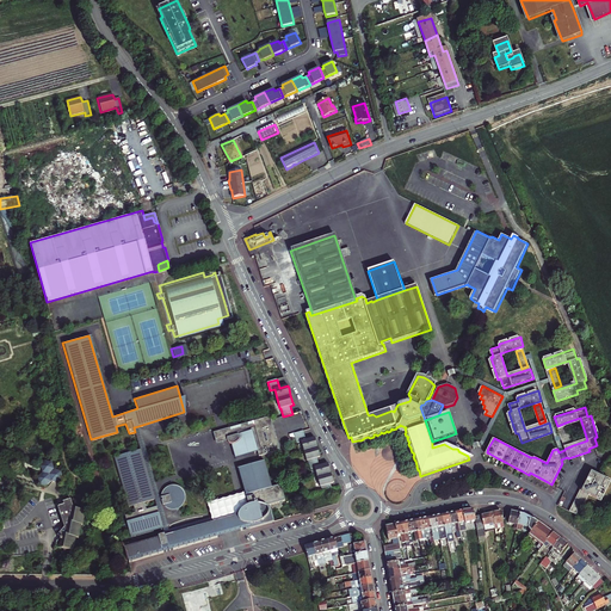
[(281,451),(271,417),(214,433),(216,444),(228,440),(228,442),(228,443),(229,443),(229,444),(230,444),(232,444),(235,458),(258,452),(259,457),(281,451)]
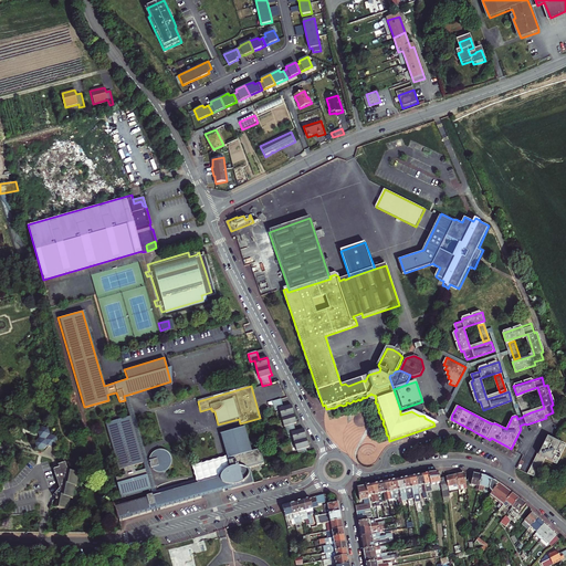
[(128,395),(124,396),(125,400),(129,415),(143,461),(145,468),(152,488),(155,498),(197,485),(196,480),(158,491),(128,395)]
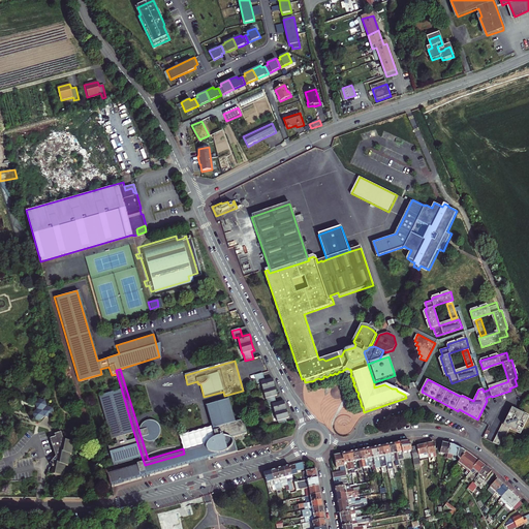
[(496,384),(491,369),(485,370),(490,385),(496,384)]
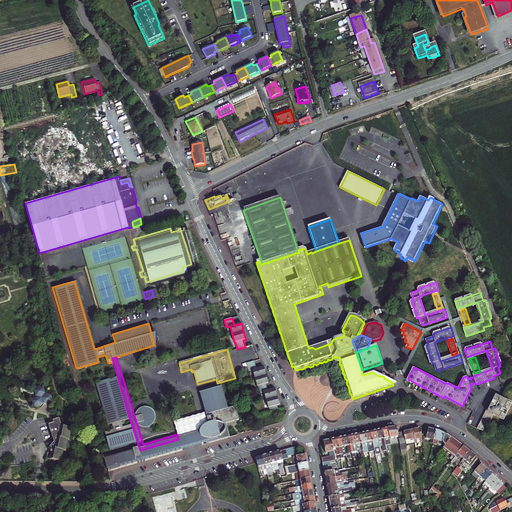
[(258,386),(260,393),(263,392),(268,391),(265,384),(268,383),(267,380),(264,369),(264,367),(256,369),(254,361),(246,363),(249,371),(252,370),(257,386),(258,386)]
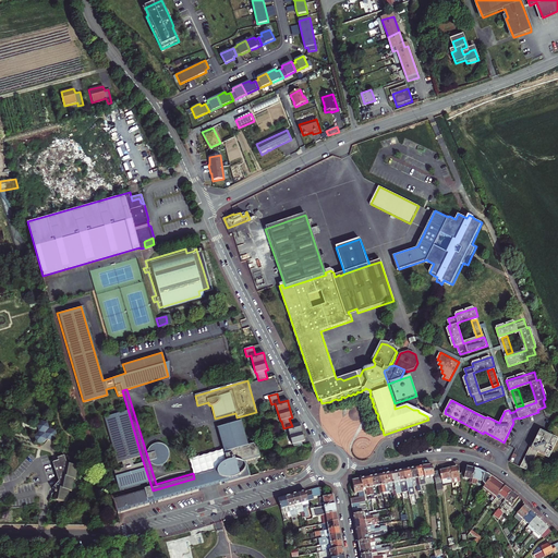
[(411,398),(395,403),(395,409),(405,405),(413,410),(419,402),(411,398)]
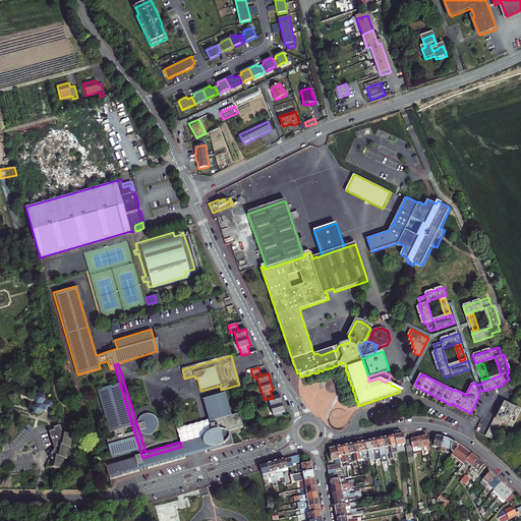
[(96,389),(109,431),(117,428),(119,435),(106,439),(112,457),(139,449),(133,430),(125,432),(123,427),(131,424),(119,382),(96,389)]
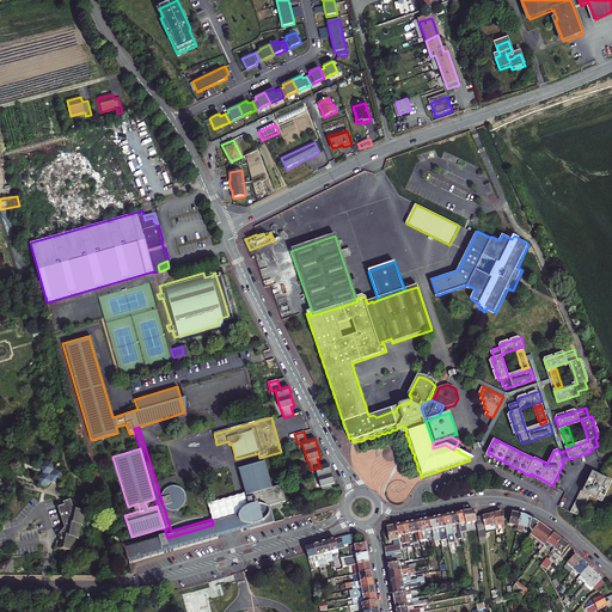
[(59,471),(53,469),(50,463),(44,460),(38,465),(41,473),(36,478),(37,484),(44,487),(50,482),(56,483),(61,478),(59,471)]
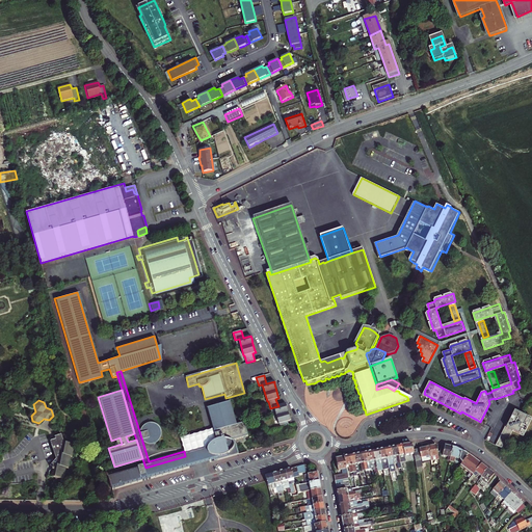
[(231,401),(207,408),(216,441),(215,441),(212,442),(212,443),(211,443),(211,444),(210,444),(210,445),(209,445),(209,446),(208,447),(208,448),(207,448),(207,449),(207,450),(207,451),(207,452),(208,452),(208,453),(209,453),(209,454),(210,455),(211,455),(211,456),(212,456),(213,456),(214,456),(214,457),(215,457),(216,458),(216,460),(239,454),(235,441),(248,436),(244,423),(237,425),(231,401)]
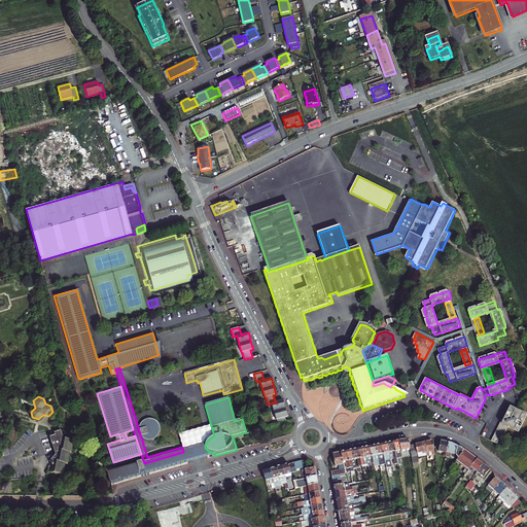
[(277,420),(278,423),(286,421),(285,419),(285,417),(287,417),(287,415),(285,409),(284,403),(283,399),(276,402),(271,403),(274,412),(276,420),(277,420)]
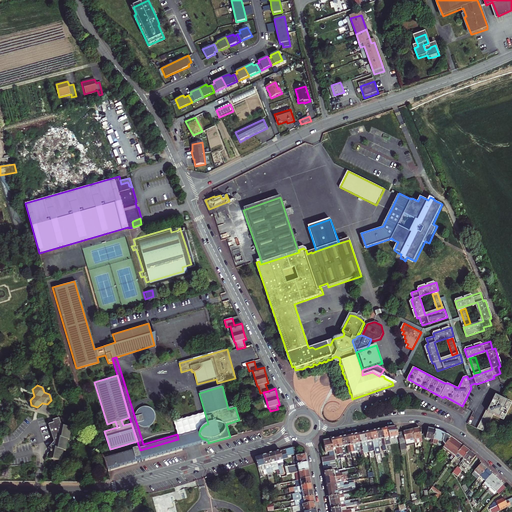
[(490,407),(488,406),(485,413),(478,428),(485,432),(493,414),(504,419),(511,403),(498,396),(497,397),(495,396),(490,407)]
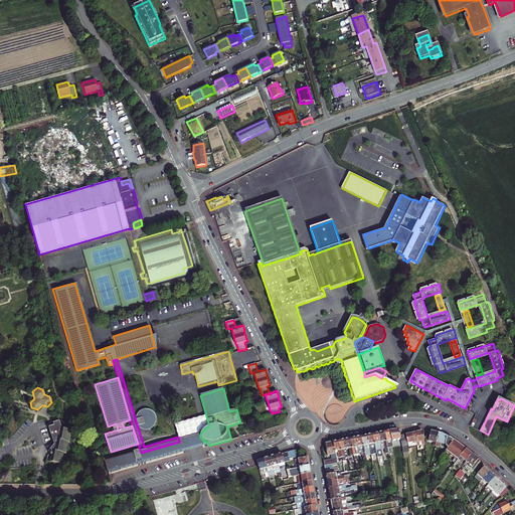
[(135,417),(136,417),(138,423),(137,423),(138,424),(138,425),(139,425),(139,426),(140,426),(141,427),(142,427),(143,427),(144,428),(145,428),(146,428),(147,428),(148,428),(148,427),(149,427),(150,427),(151,426),(152,426),(153,425),(154,424),(154,423),(155,423),(155,422),(156,421),(156,420),(156,419),(156,418),(156,417),(156,416),(156,415),(156,414),(155,413),(155,412),(154,411),(154,410),(153,410),(152,409),(151,408),(150,408),(150,407),(149,407),(148,407),(147,407),(146,407),(145,407),(144,407),(143,407),(142,407),(141,408),(140,408),(140,409),(139,409),(139,410),(138,410),(137,411),(137,412),(136,413),(136,414),(135,415),(135,416),(135,417)]
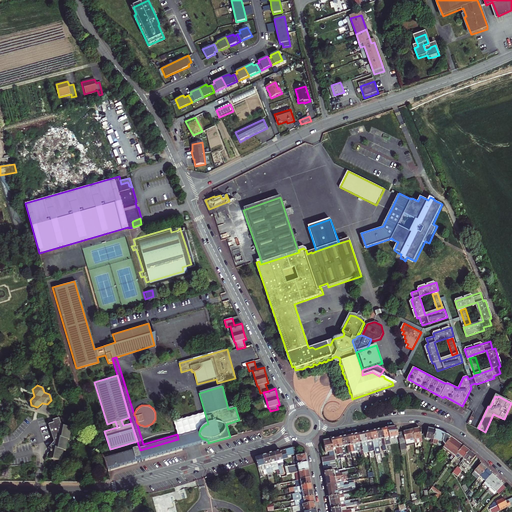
[(62,426),(59,419),(53,421),(54,423),(49,425),(54,442),(48,449),(50,451),(48,454),(47,459),(61,462),(64,451),(66,451),(68,440),(70,441),(72,429),(62,426)]
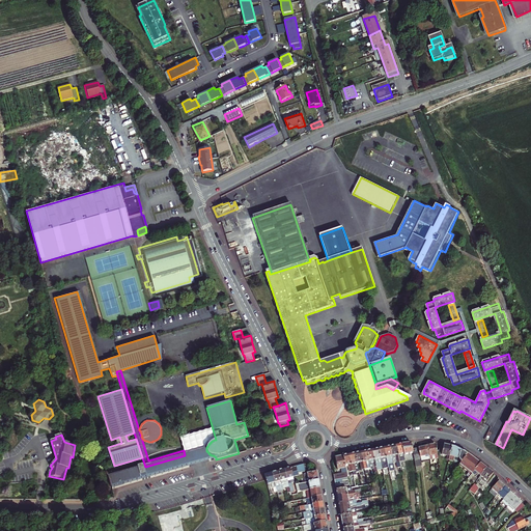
[(406,454),(415,452),(414,447),(413,442),(409,443),(403,443),(406,453),(406,454)]
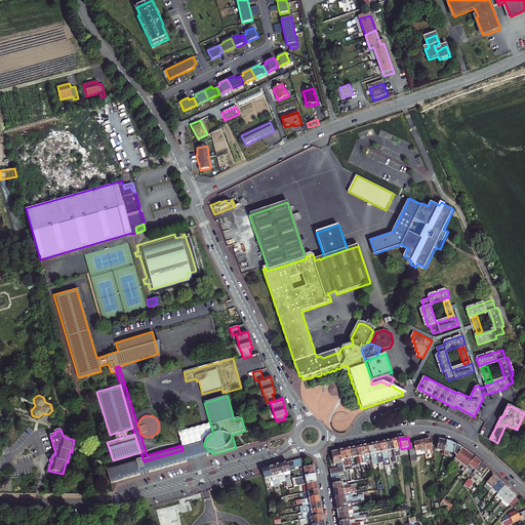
[(428,449),(433,448),(431,438),(428,438),(423,439),(426,448),(427,451),(428,451),(428,449)]
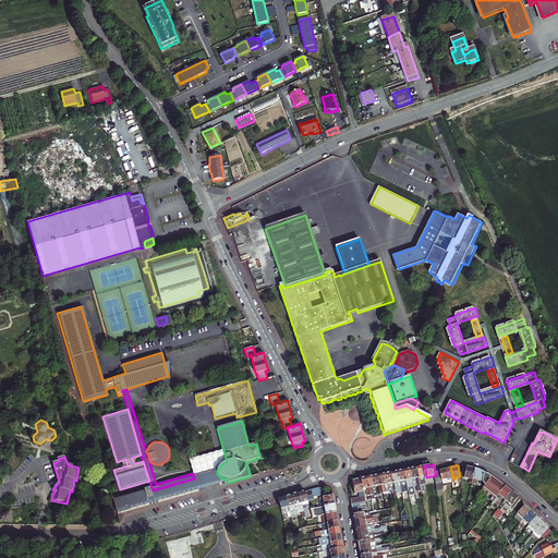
[(473,483),(476,469),(471,466),(464,465),(462,472),(466,473),(466,476),(472,478),(471,482),(473,483)]
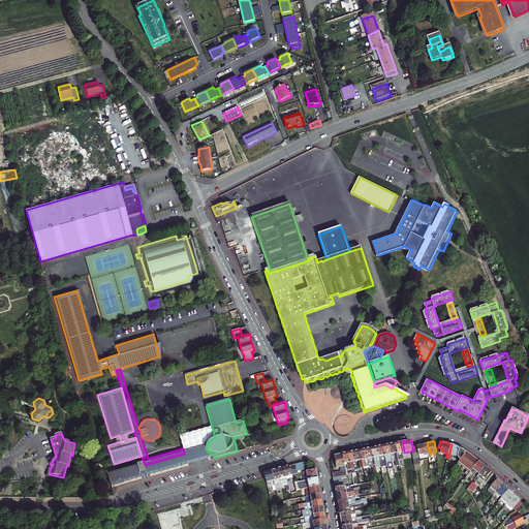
[(396,457),(398,457),(396,442),(393,443),(390,444),(392,454),(395,454),(396,457)]
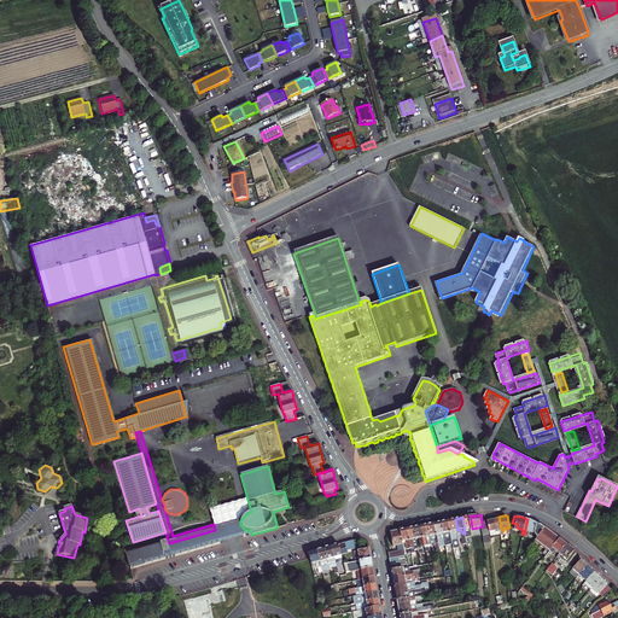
[(501,528),(499,517),(491,518),(482,520),(483,526),(484,535),(491,534),(490,530),(501,528)]
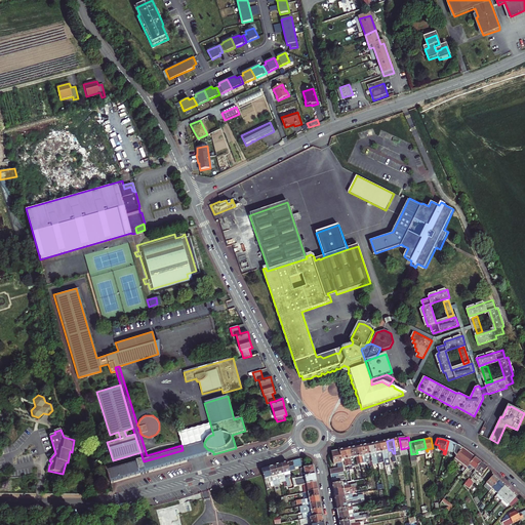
[(384,441),(380,442),(385,461),(386,465),(392,463),(389,450),(387,441),(384,441)]
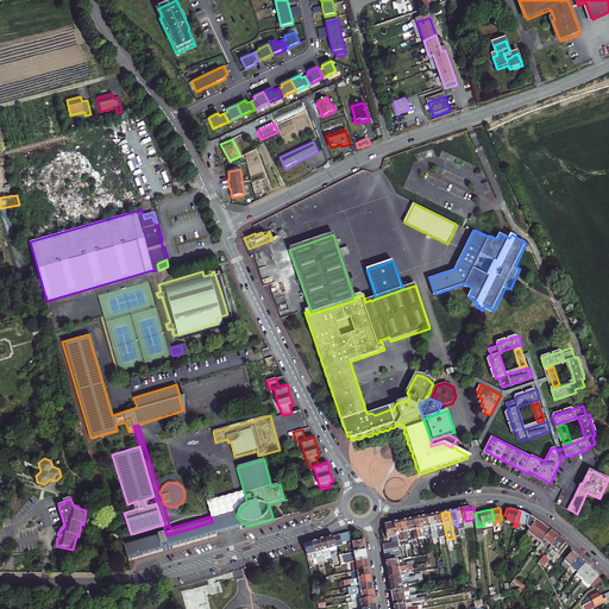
[(520,512),(516,527),(521,528),(522,523),(527,525),(528,525),(531,515),(525,513),(520,512)]
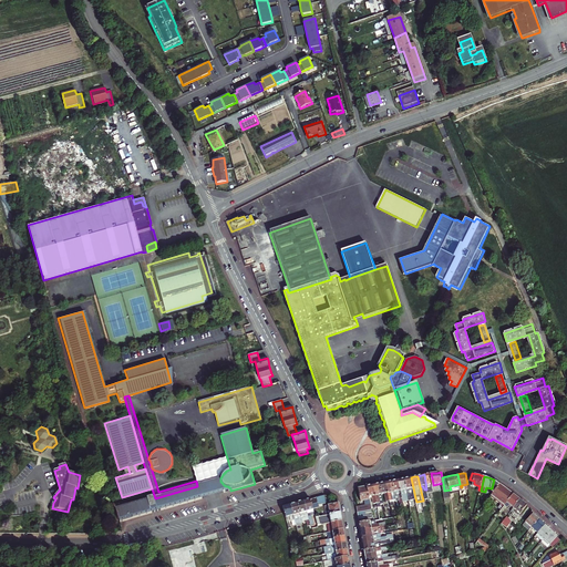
[(404,478),(409,500),(409,501),(415,498),(411,477),(408,477),(404,478)]
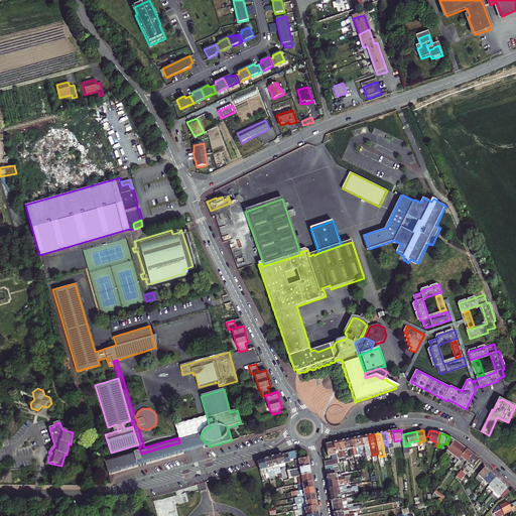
[(367,456),(372,455),(368,435),(366,435),(363,436),(367,456)]
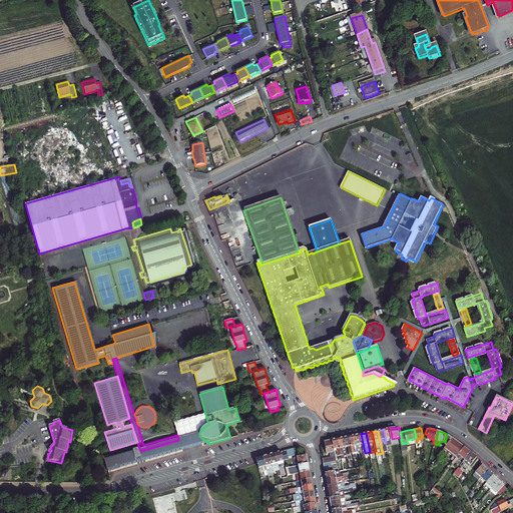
[(199,434),(178,440),(183,448),(182,449),(208,442),(207,441),(206,441),(206,440),(205,440),(204,440),(203,440),(203,439),(202,439),(201,438),(201,437),(200,437),(200,436),(199,436),(199,435),(199,434)]
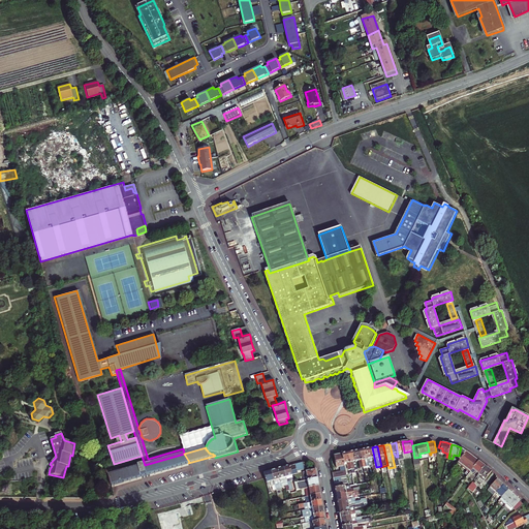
[(370,467),(372,466),(373,469),(374,473),(377,472),(376,467),(372,447),(369,448),(366,448),(369,466),(370,467)]
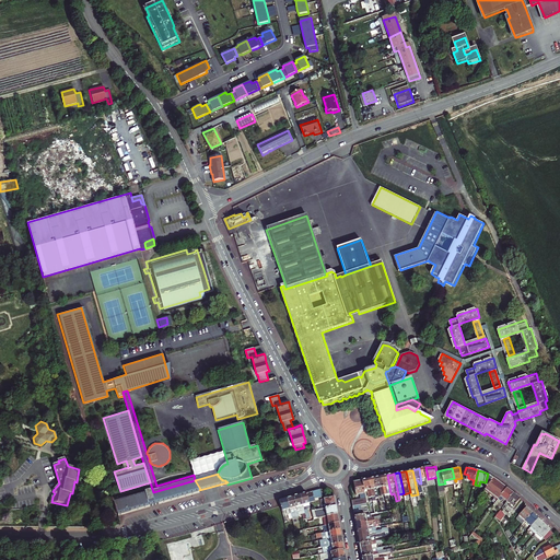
[(493,477),(488,474),(486,482),(491,483),(494,478),(493,477)]
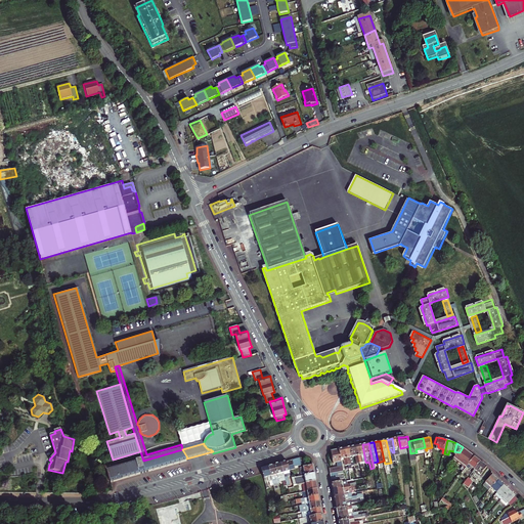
[(362,463),(365,462),(362,444),(359,445),(356,445),(359,460),(360,463),(361,467),(363,466),(362,463)]
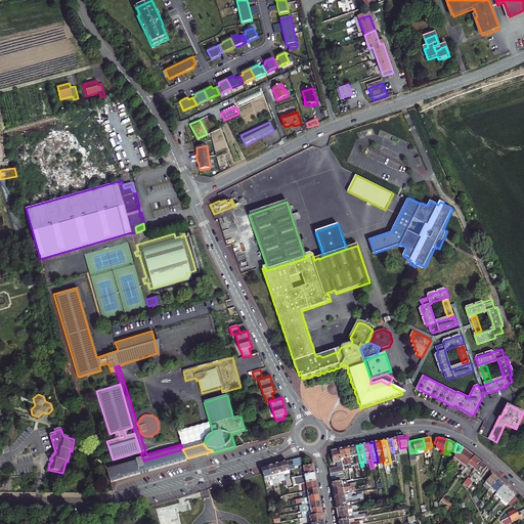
[(359,460),(356,445),(354,446),(351,446),(353,456),(356,456),(356,460),(359,460)]
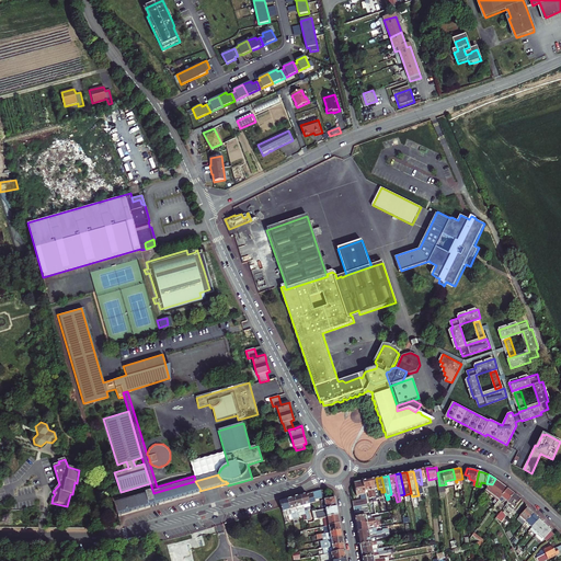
[(379,497),(378,489),(376,478),(373,479),(369,479),(373,494),(374,497),(374,502),(377,501),(376,497),(379,497)]
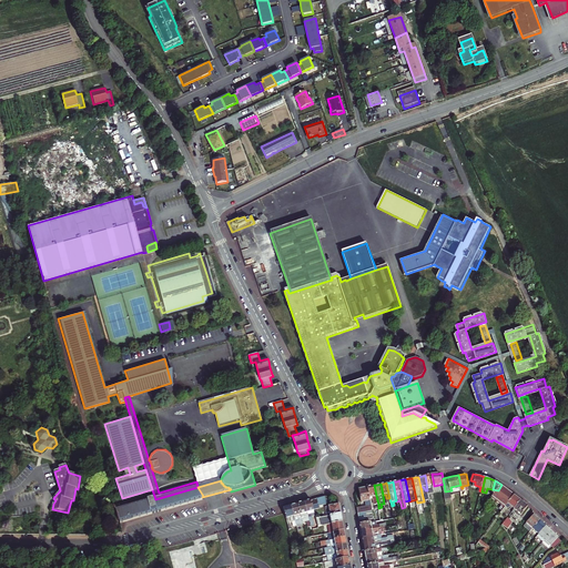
[(367,487),(369,497),(373,497),(374,501),(377,500),(374,485),(371,486),(367,487)]
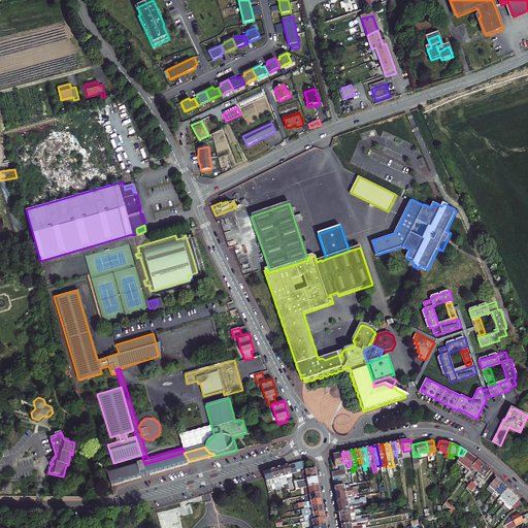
[(466,451),(463,456),(460,459),(458,462),(467,468),(465,471),(467,474),(470,470),(479,459),(472,455),(466,451)]
